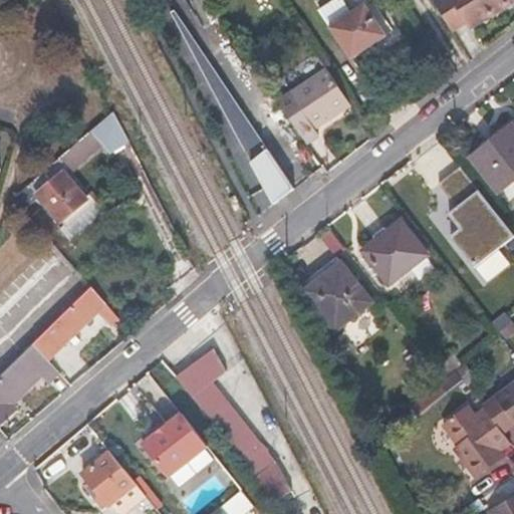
[(353,14),(344,0),(335,0),(321,10),(351,57),(386,35),(366,5),(353,14)]
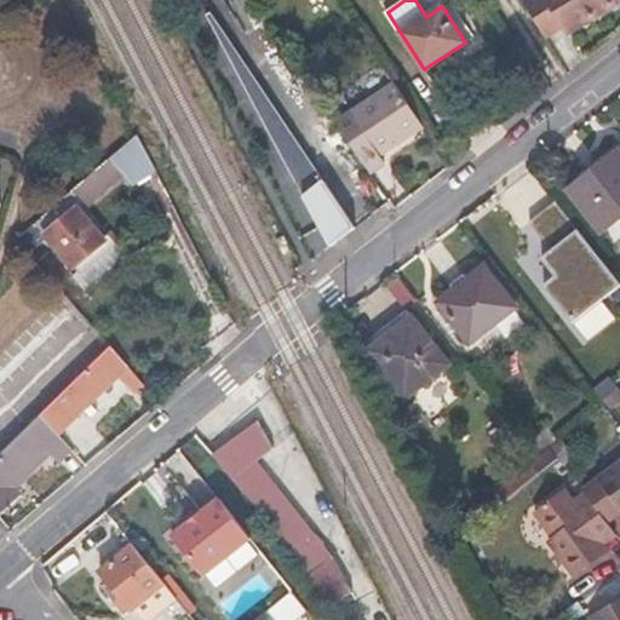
[(589,21),(619,3),(619,0),(526,0),(546,33),(567,23),(584,12),(589,21)]
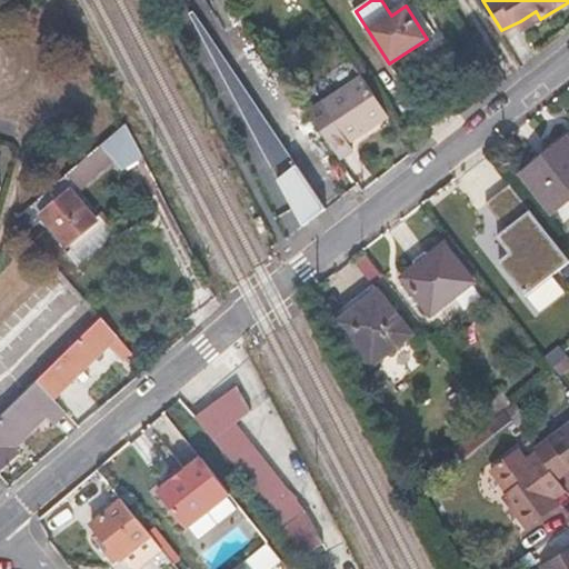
[(195,11),(190,15),(305,226),(327,209),(195,11)]
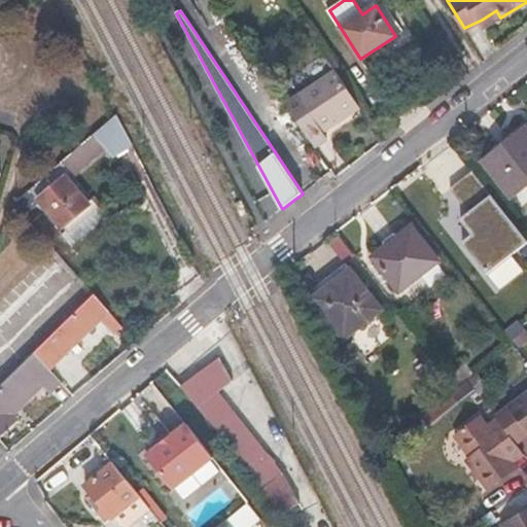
[(496,10),(482,20),(485,26),(500,18),(496,10)]
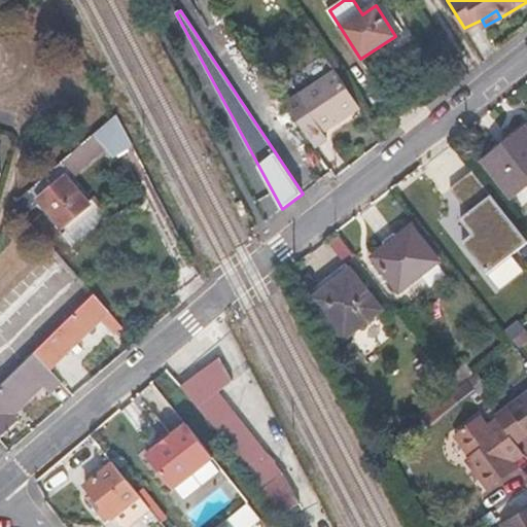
[(326,132),(361,108),(338,72),(287,105),(316,148),(330,138),(326,132)]
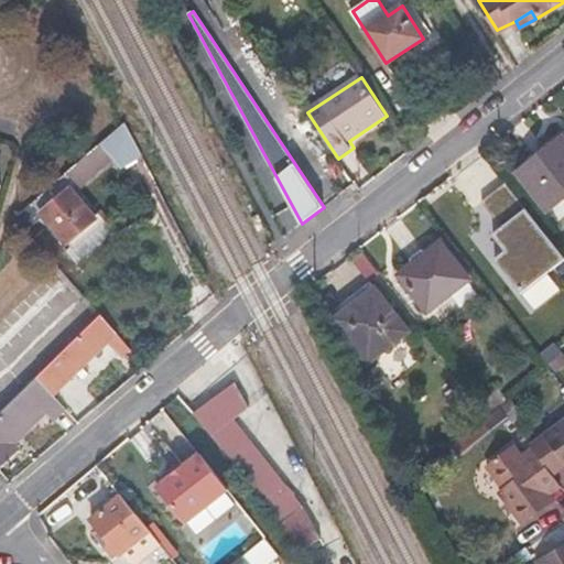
[(121,126),(97,150),(106,161),(118,175),(142,162),(121,126)]
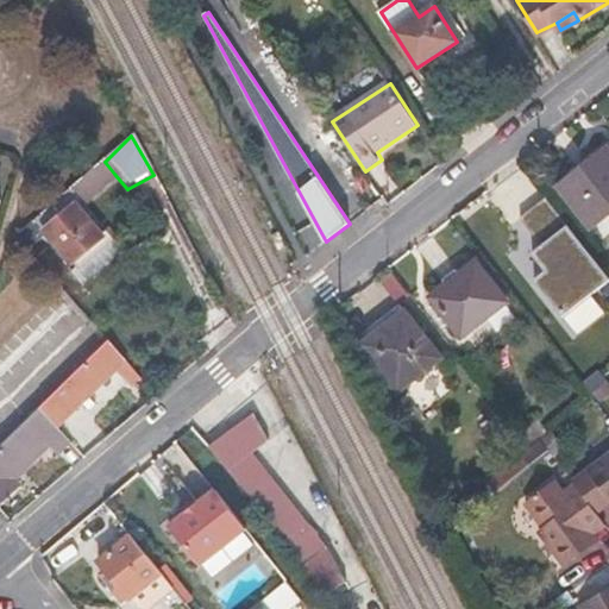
[(559,187),(591,228),(608,214),(608,150),(608,149),(559,187)]
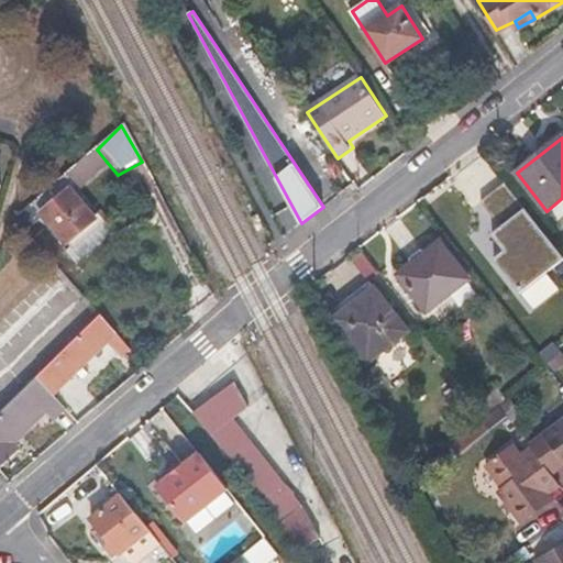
[(68,189),(70,191),(106,161),(97,150),(34,205),(40,212),(68,189)]
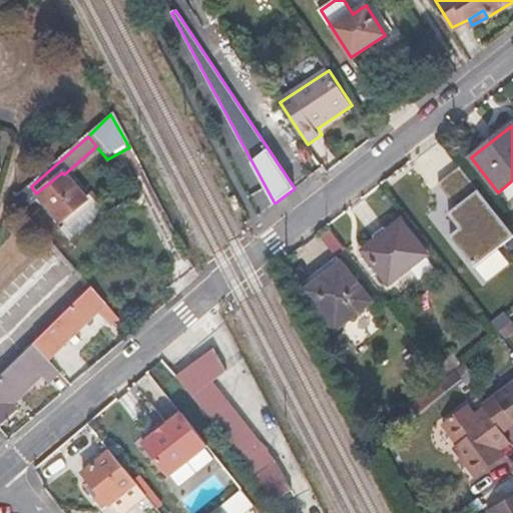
[(433,187),(452,213),(481,192),(459,167),(433,187)]
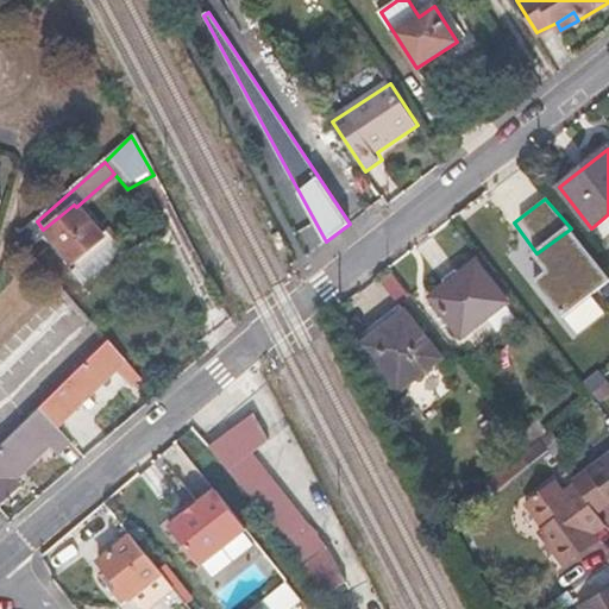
[(74,205),(43,230),(71,263),(102,238),(76,207),(74,205)]
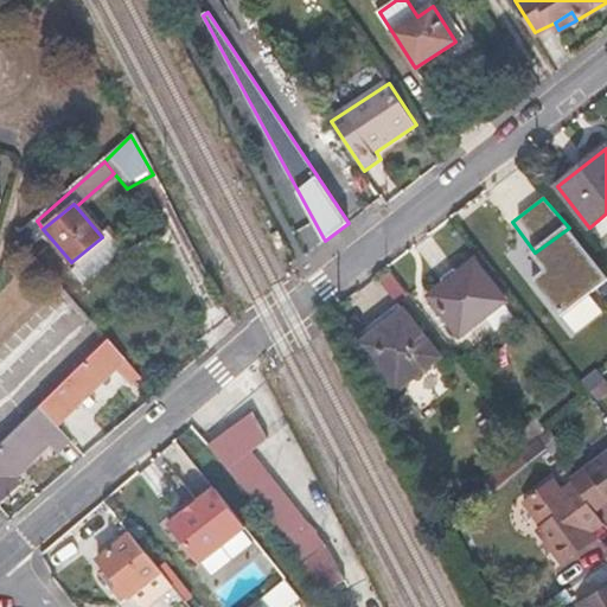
[(606,283),(606,280),(569,228),(535,253),(545,269),(536,280),(561,313),(606,283)]
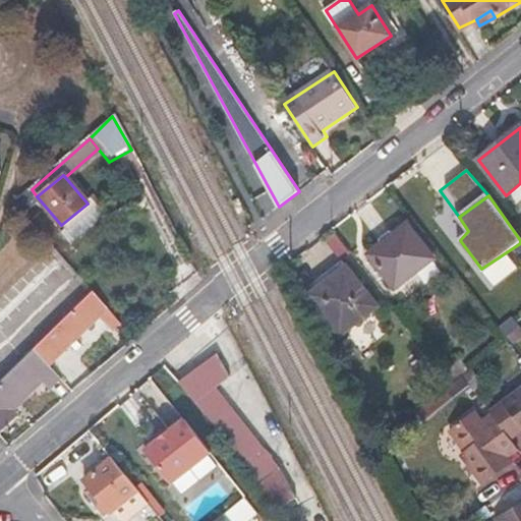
[(407,223),(368,253),(396,289),(435,258),(407,223)]
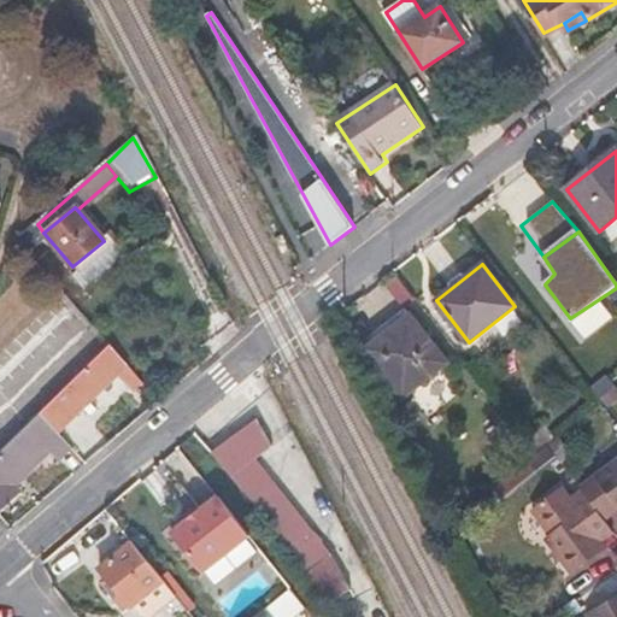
[(413,316),(368,350),(403,395),(447,362),(413,316)]
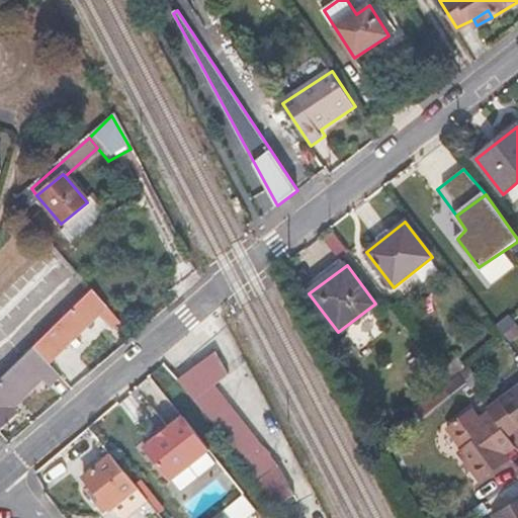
[(32,347),(48,364),(105,308),(90,290),(32,347)]
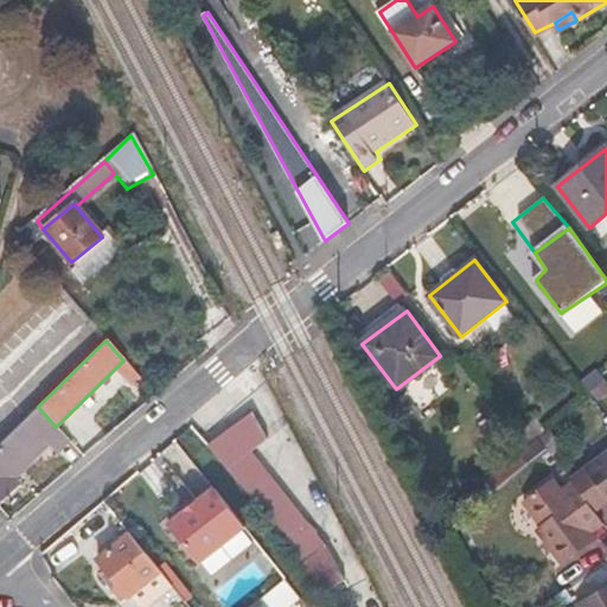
[(606,381),(602,376),(598,370),(583,381),(593,393),(593,391),(606,381)]
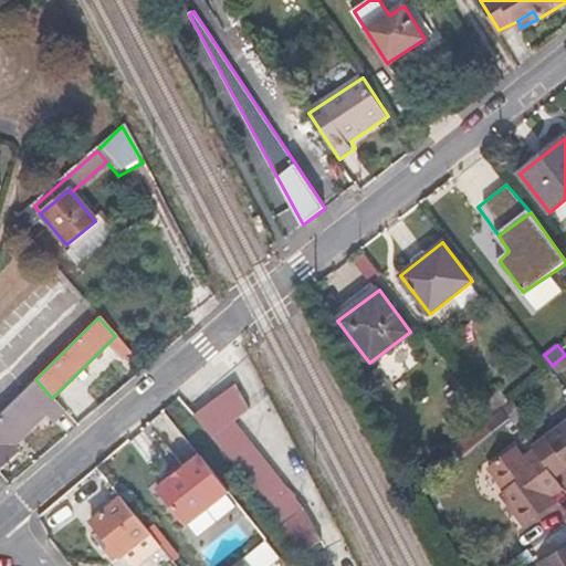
[(63,410),(52,398),(35,379),(0,413),(0,471),(12,461),(0,448),(0,444),(38,408),(51,421),(63,410)]
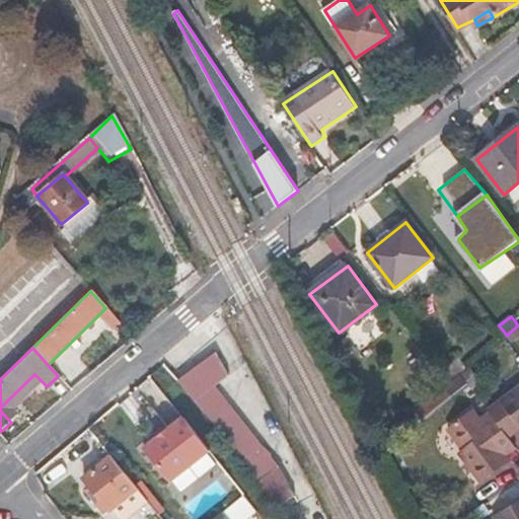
[(175,381),(279,506),(293,494),(277,465),(211,385),(224,373),(211,350),(175,381)]
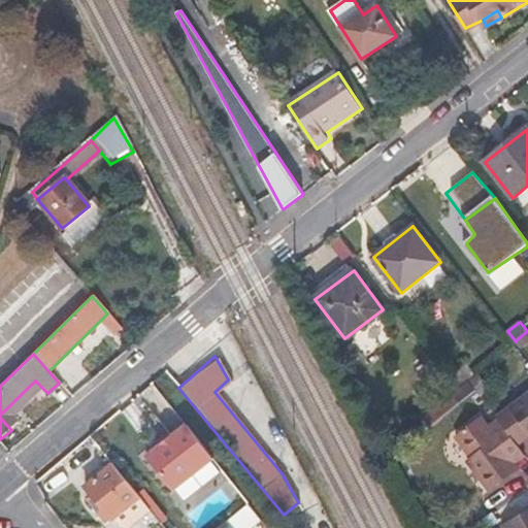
[(469,380),(476,373),(468,363),(452,375),(460,387),(469,380)]
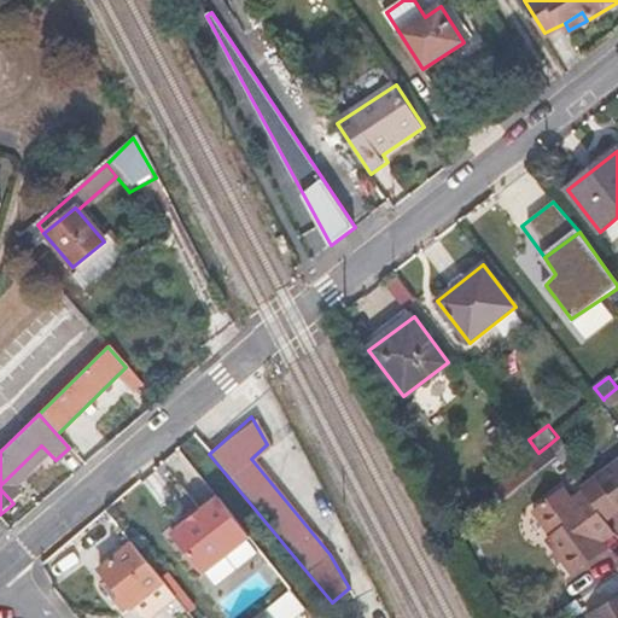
[(617,466),(583,491),(607,523),(617,513),(617,466)]
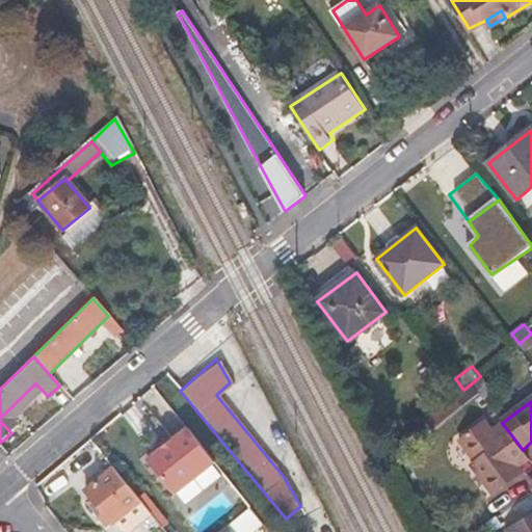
[(526,454),(523,450),(502,423),(500,419),(489,426),(481,416),(456,434),(474,457),(470,460),(490,489),(521,467),(516,460),(526,454)]
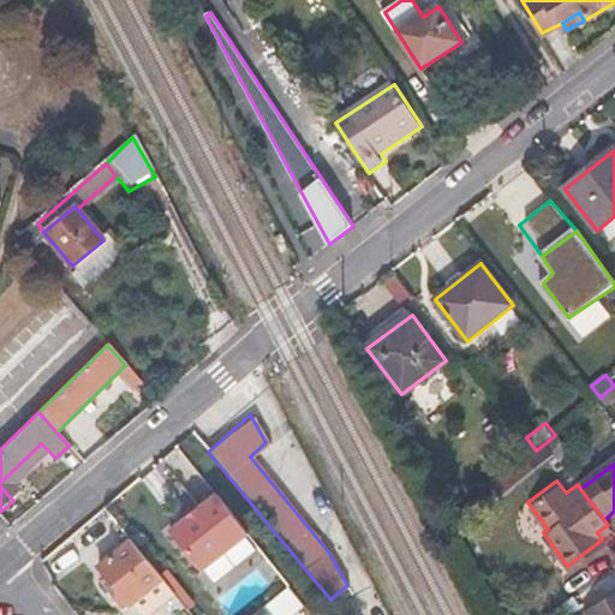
[(212,489),(192,502),(181,511),(163,524),(193,565),(242,530),(212,489)]
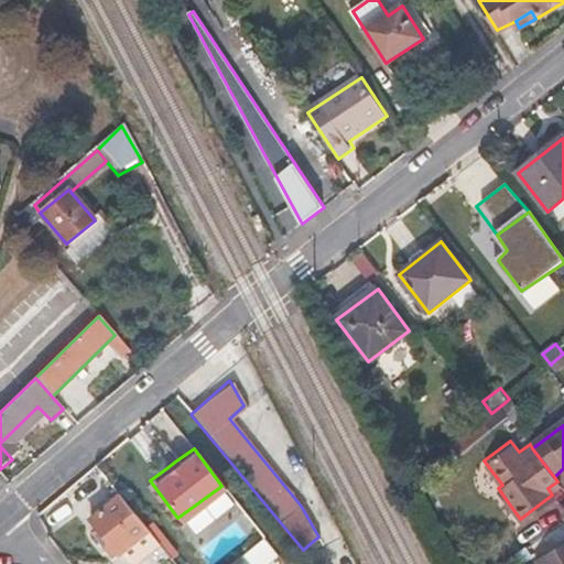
[(162,463),(166,468),(176,461),(173,455),(162,463)]
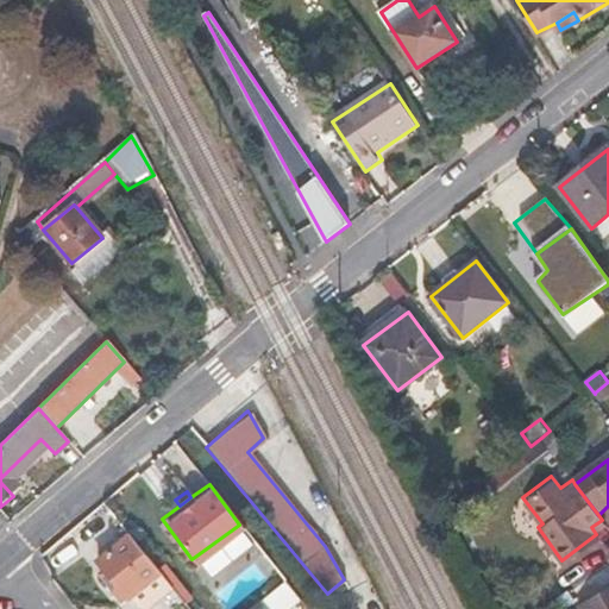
[(142,608),(149,608),(173,589),(129,534),(98,559),(108,573),(102,579),(124,604),(131,597),(140,608),(142,608)]
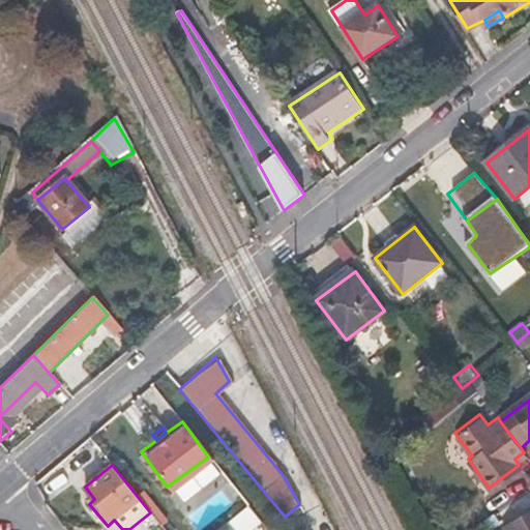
[(248,503),(225,522),(231,529),(256,529),(263,524),(248,503)]
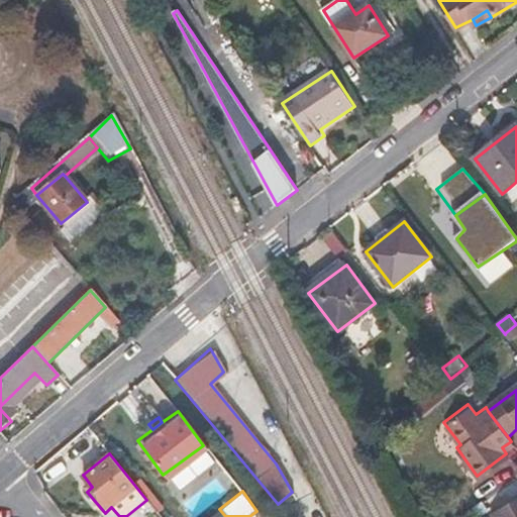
[(516,516),(516,502),(492,516),(516,516)]
